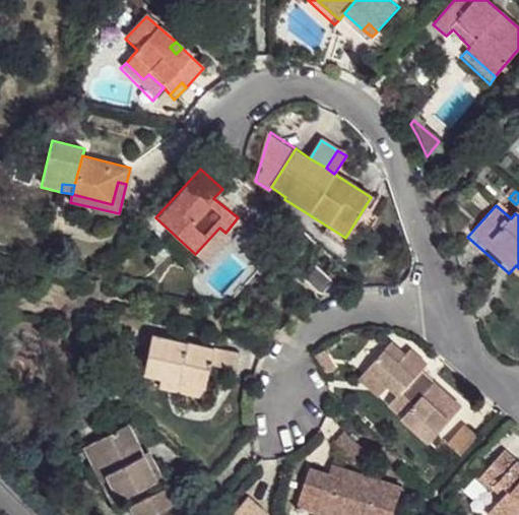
[(230,236),(225,233),(219,228),(195,254),(205,262),(230,236)]
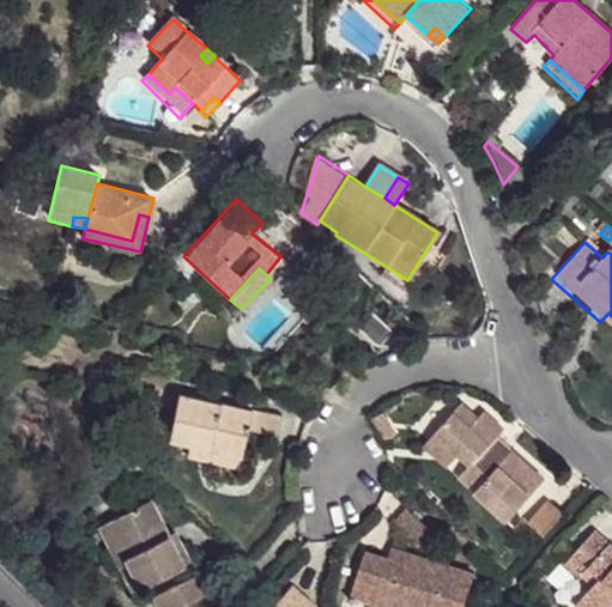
[(407,280),(388,268),(381,278),(401,291),(407,280)]
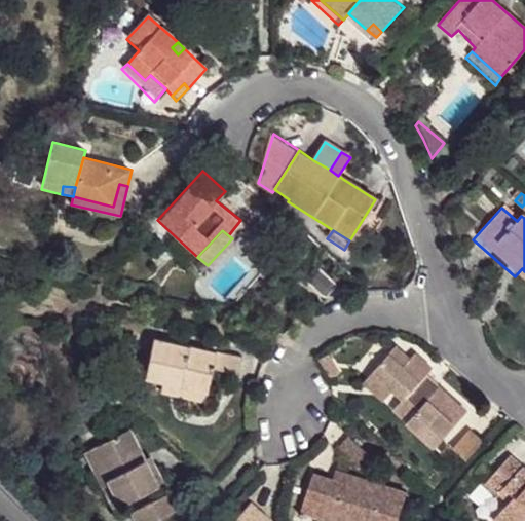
[(308,286),(324,300),(335,288),(320,273),(308,286)]
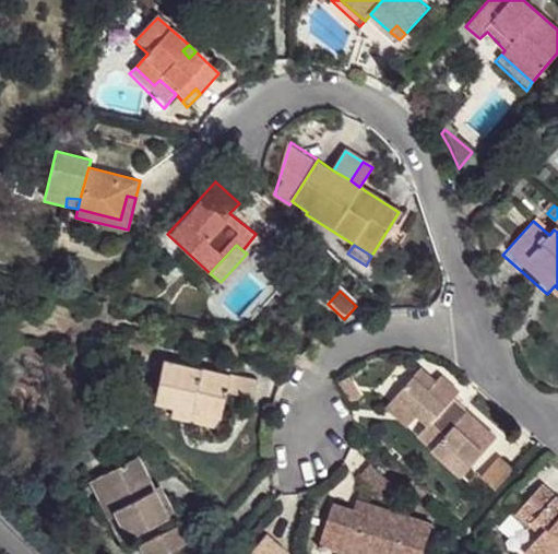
[(164,361),(154,403),(173,407),(192,411),(201,368),(164,361)]
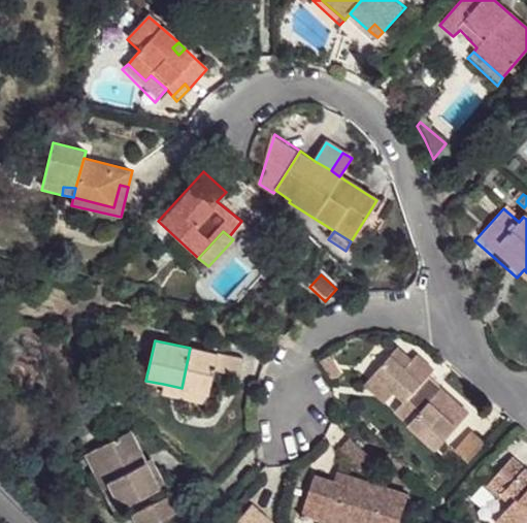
[(190,348),(182,388),(207,393),(212,372),(217,354),(190,348)]
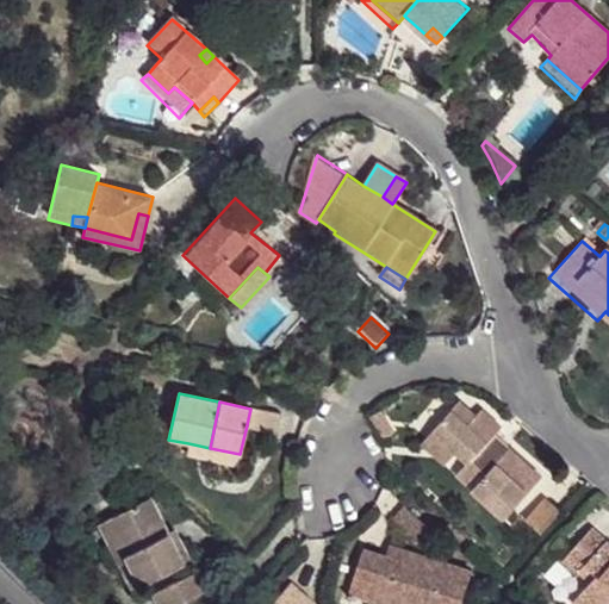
[(250,409),(246,430),(277,435),(281,416),(250,409)]
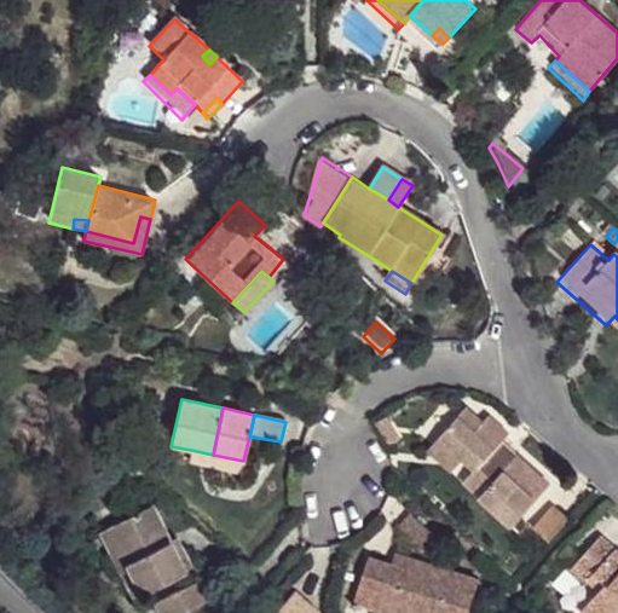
[(456,418),(425,456),(477,499),(502,470),(487,457),(494,451),(456,418)]
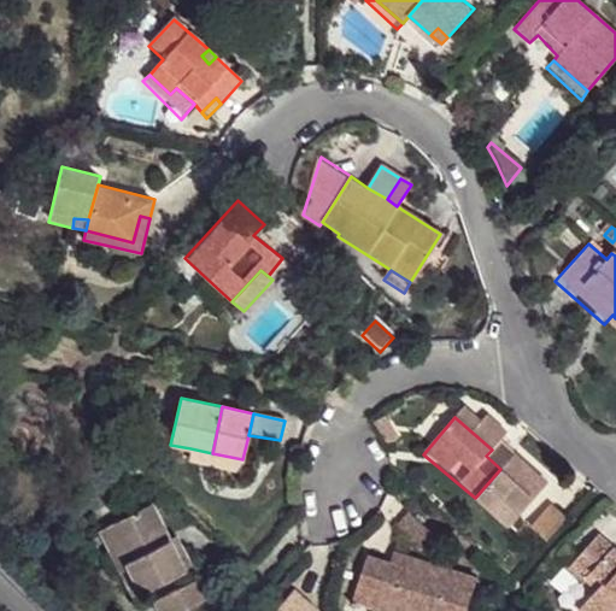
[(187,462),(240,473),(242,459),(212,453),(191,448),(187,462)]
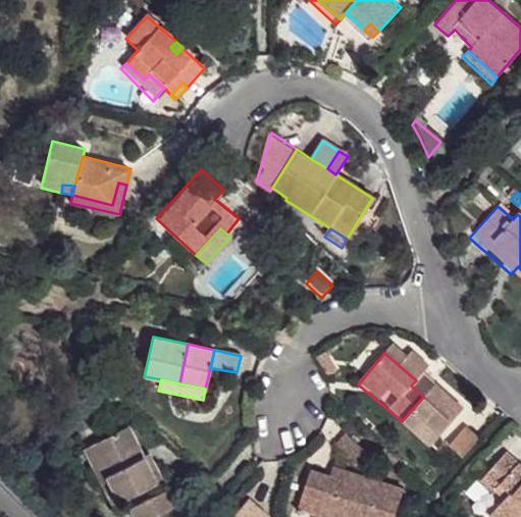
[(423,397),(428,391),(416,380),(411,385),(423,397)]
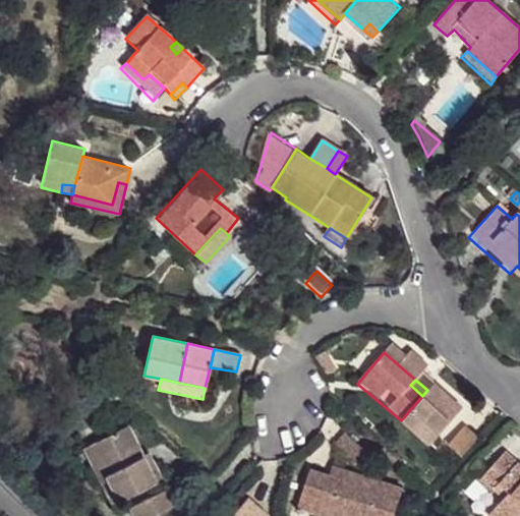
[(422,396),(451,421),(462,408),(434,384),(427,390),(422,396)]
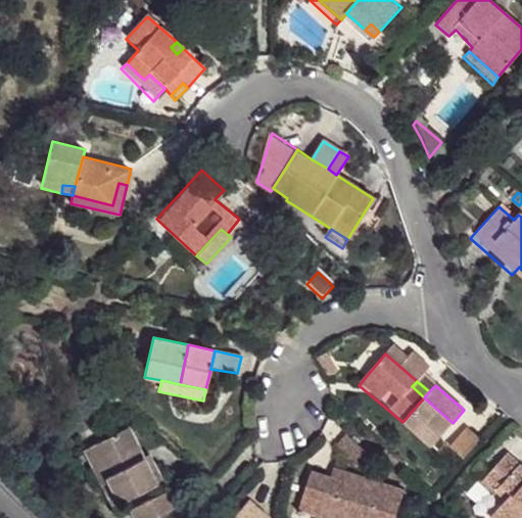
[(424,397),(402,422),(430,448),(453,423),(424,397)]
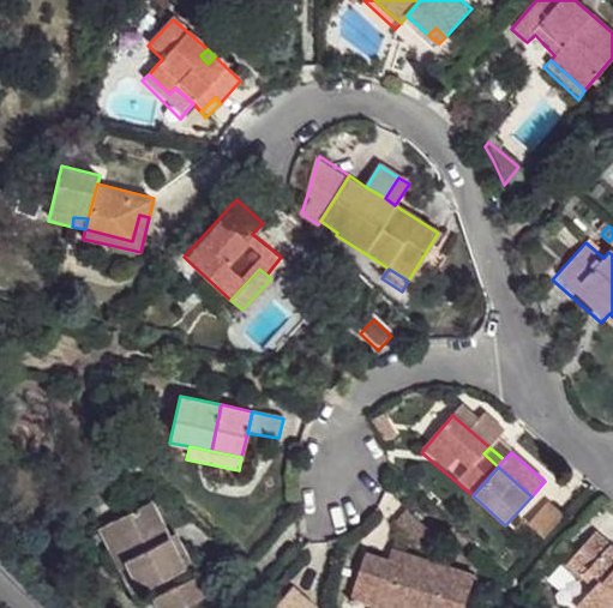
[(169,536),(151,500),(107,523),(125,558),(169,536)]
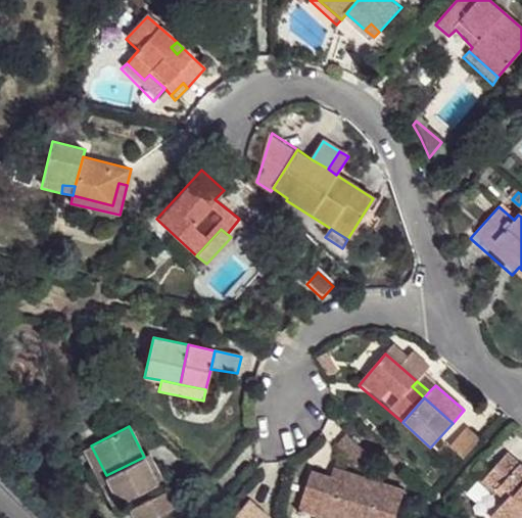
[(448,446),(461,459),(477,439),(465,429),(448,446)]
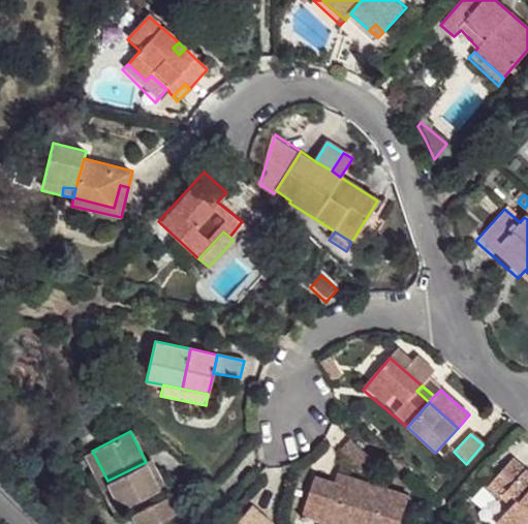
[(349,439),(337,453),(359,472),(370,460),(349,439)]
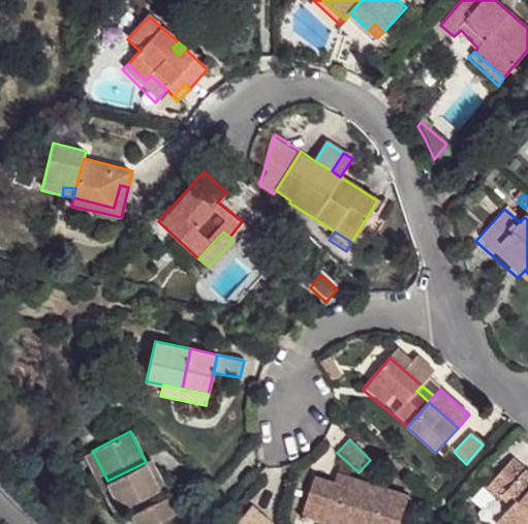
[(100,485),(107,481),(92,451),(84,454),(100,485)]
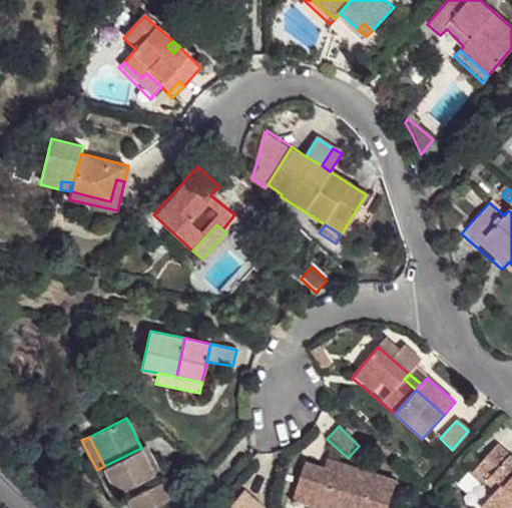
[(141,448),(155,471),(158,469),(145,445),(141,448)]
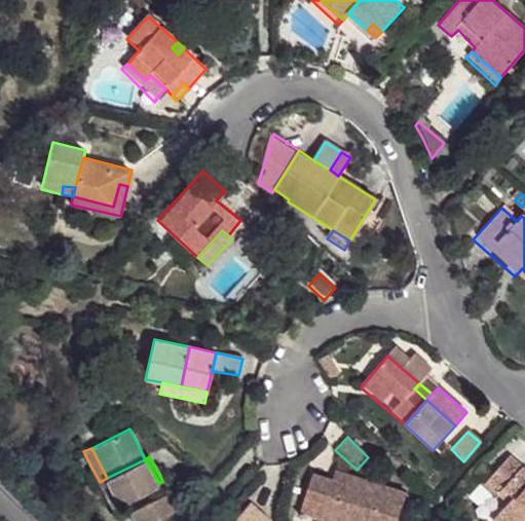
[(510,505),(495,520),(524,520),(524,472),(510,458),(487,484),(510,505)]
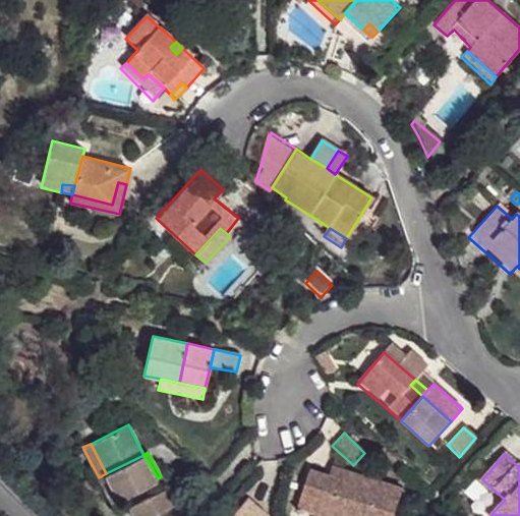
[(143,455),(106,473),(117,499),(158,478),(143,455)]
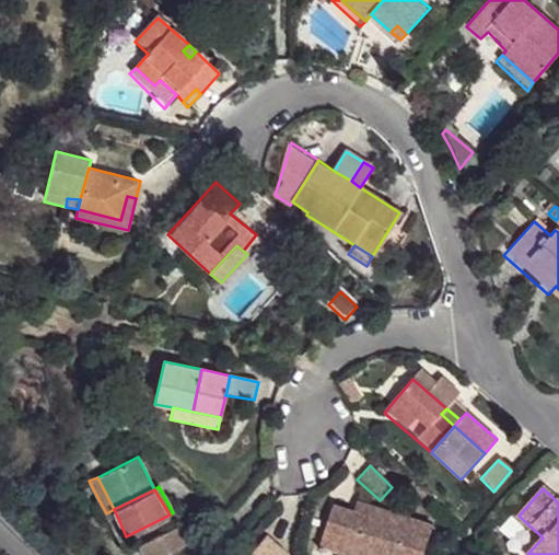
[(357,503),(353,511),(385,521),(388,511),(357,503)]
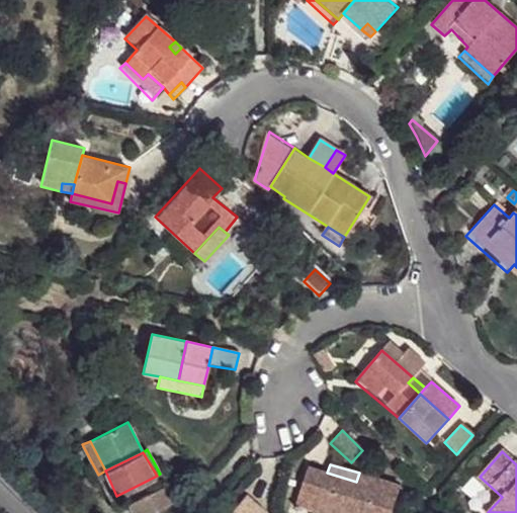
[(293,508),(312,512),(390,512),(399,486),(359,473),(356,482),(327,473),(308,466),(293,508)]
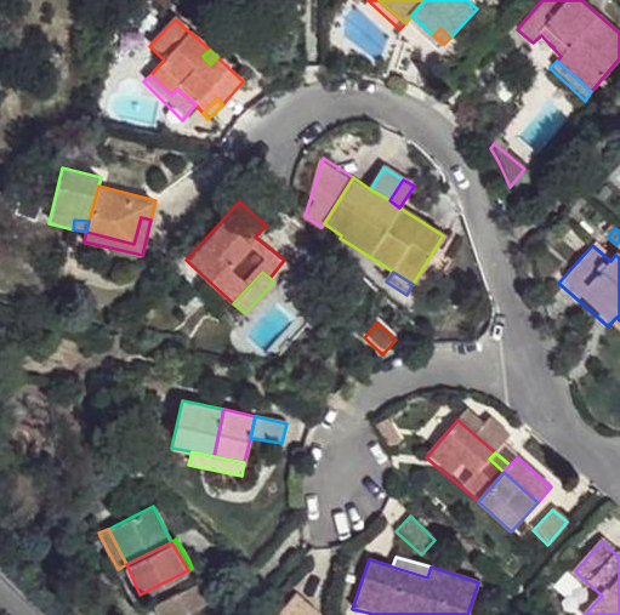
[(205,579),(154,605),(159,614),(182,614),(215,598),(205,579)]
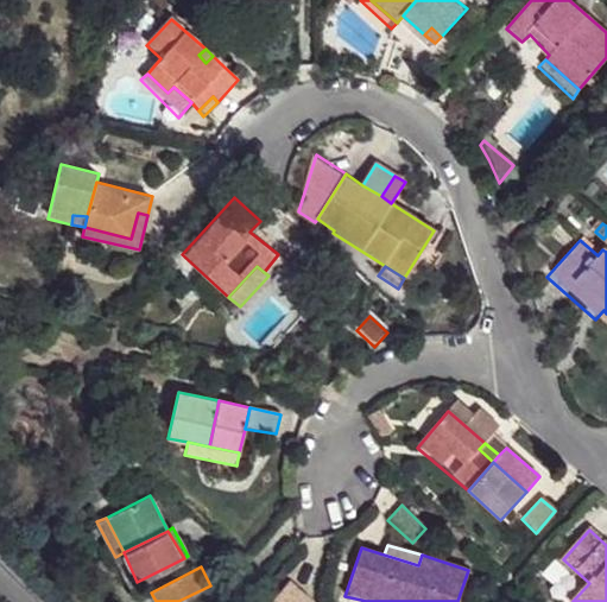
[(310,601),(289,581),(269,601),(310,601)]
